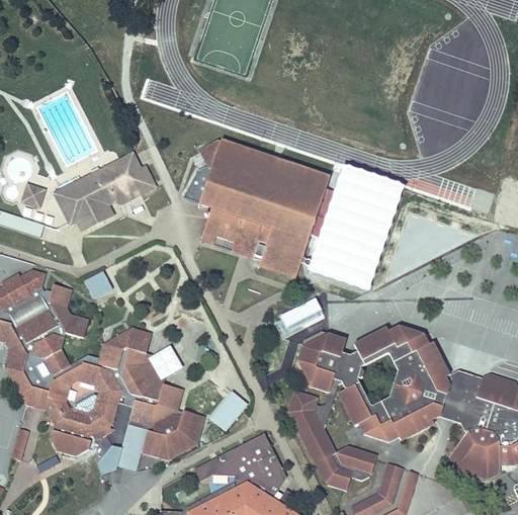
[(206,152),(201,155),(208,168),(210,168),(199,202),(211,206),(201,239),(213,243),(217,235),(234,241),(232,249),(238,251),(242,249),(248,250),(249,254),(254,256),(254,255),(261,257),(258,264),(295,275),(310,232),(326,185),(329,176),(221,141),(219,140),(203,147),(206,152)]
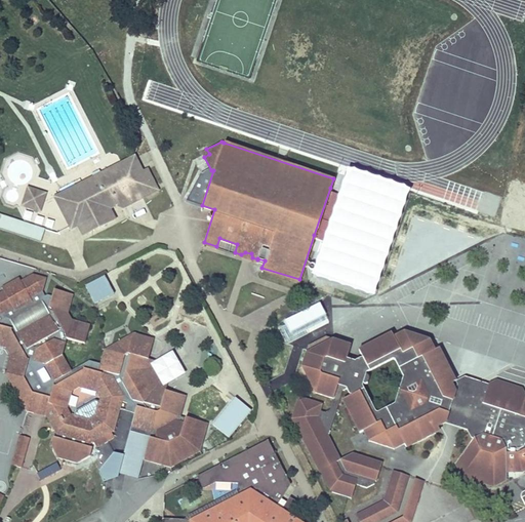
[(121,159),(54,194),(71,226),(78,223),(84,233),(115,216),(110,207),(118,203),(124,205),(159,187),(149,166),(145,168),(135,152),(121,159)]
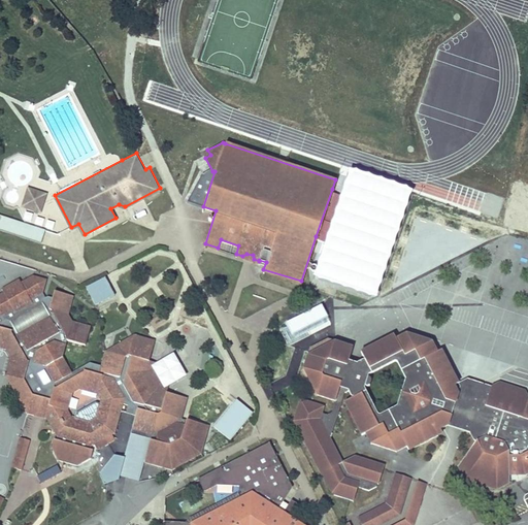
[(23,204),(30,206),(33,197),(43,200),(46,191),(28,185),(23,204)]
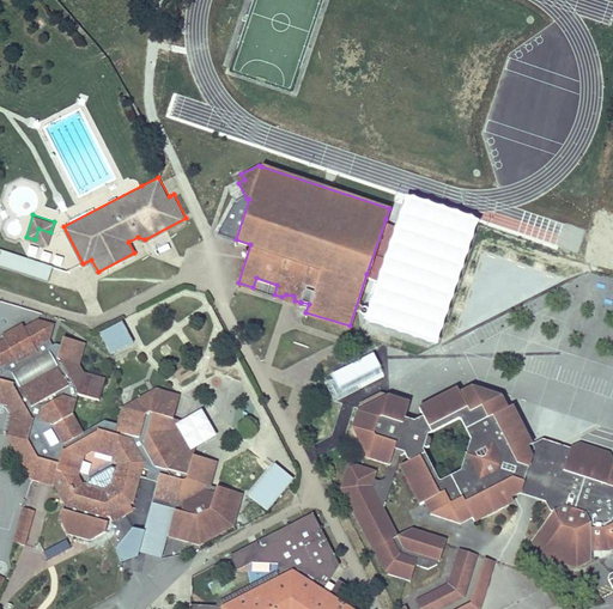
[(386,219),(366,274),(378,278),(396,223),(386,219)]
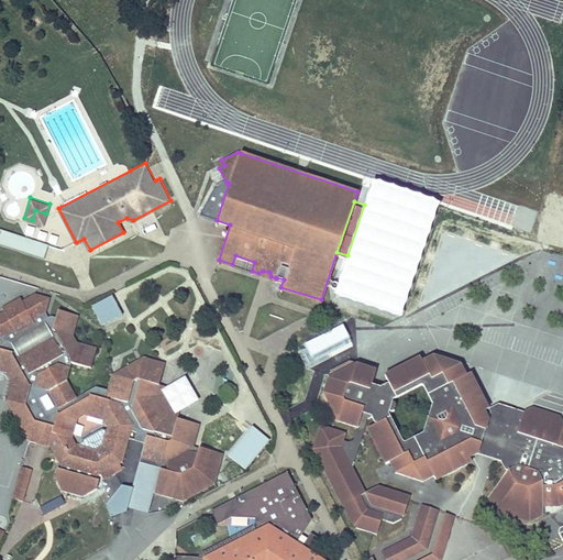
[(35,210),(32,220),(43,223),(46,213),(35,210)]
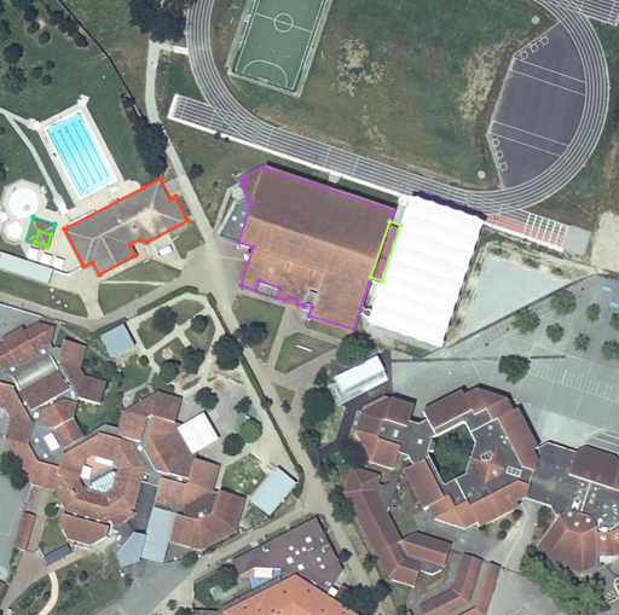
[(0,248),(0,264),(48,280),(53,266),(28,257),(0,248)]
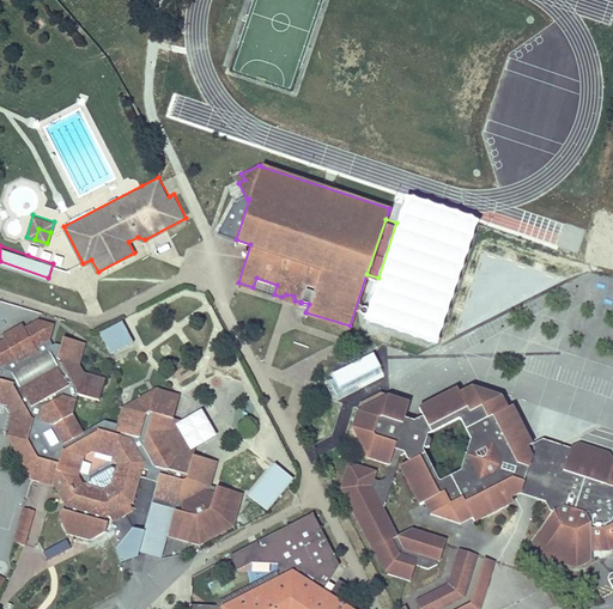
[(256,278),(253,287),(274,294),(277,285),(256,278)]
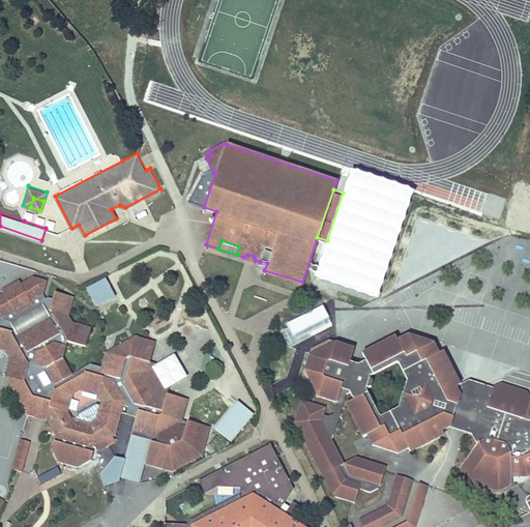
[(72,392),(71,372),(62,355),(66,339),(84,344),(90,325),(72,320),(68,313),(72,295),(54,290),(52,297),(47,295),(45,297),(41,292),(46,279),(32,274),(21,282),(19,279),(1,288),(3,291),(0,292),(0,346),(5,348),(9,356),(5,374),(23,378),(32,393),(26,412),(32,414),(38,411),(39,407),(48,409),(46,417),(67,409),(72,392)]
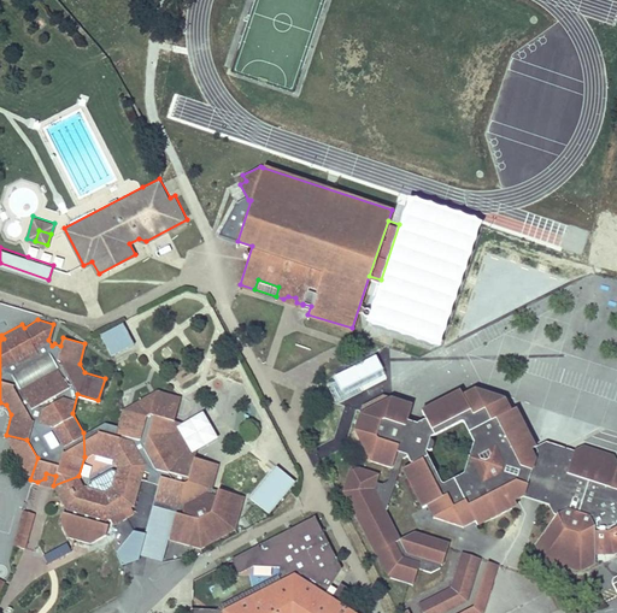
[(124,319),(101,332),(112,353),(136,341),(124,319)]
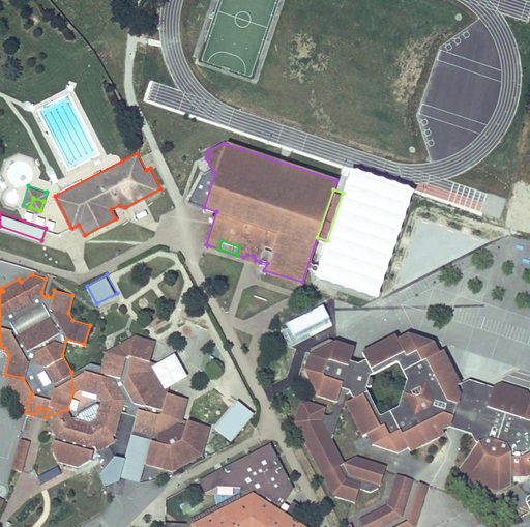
[(343,400),(345,401),(362,434),(365,432),(372,442),(398,450),(408,445),(410,449),(443,432),(441,428),(440,426),(450,420),(454,408),(460,392),(455,384),(460,382),(442,350),(438,352),(433,341),(408,332),(396,339),(394,334),(361,351),(365,358),(358,362),(349,360),(352,347),(335,342),(308,355),(302,375),(311,391),(336,399),(332,411),(326,414),(322,412),(324,405),(300,398),(293,419),(331,493),(353,500),(358,487),(359,482),(363,484),(362,488),(370,490),(376,487),(377,482),(379,484),(384,464),(355,455),(343,461),(330,437),(343,400)]
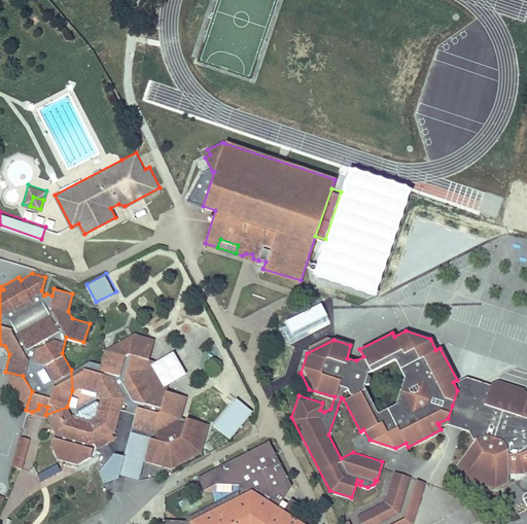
[(88,360),(71,370),(72,390),(79,386),(96,391),(99,397),(95,414),(89,419),(71,414),(67,407),(45,415),(57,433),(57,437),(54,435),(51,445),(59,457),(77,462),(90,455),(93,446),(90,445),(90,443),(114,429),(121,400),(143,459),(171,466),(200,452),(208,422),(186,416),(185,418),(184,422),(174,419),(175,415),(180,416),(186,395),(166,389),(164,394),(151,391),(139,369),(143,356),(147,358),(153,338),(133,332),(104,348),(100,363),(88,360)]
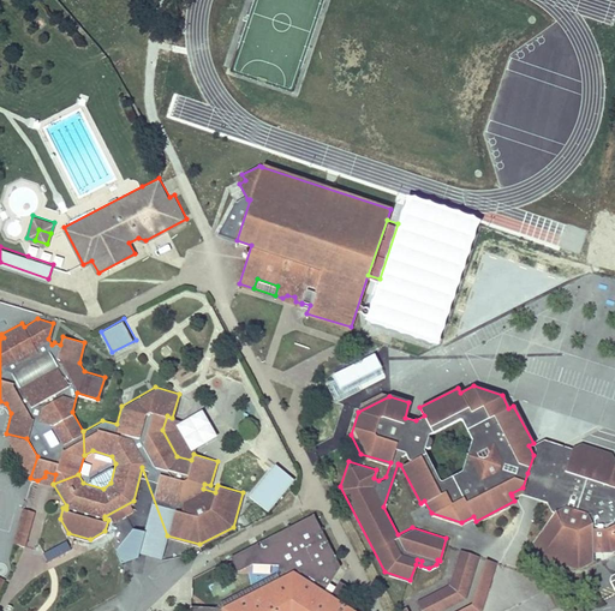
[(202,407),(184,418),(198,445),(218,435),(202,407)]
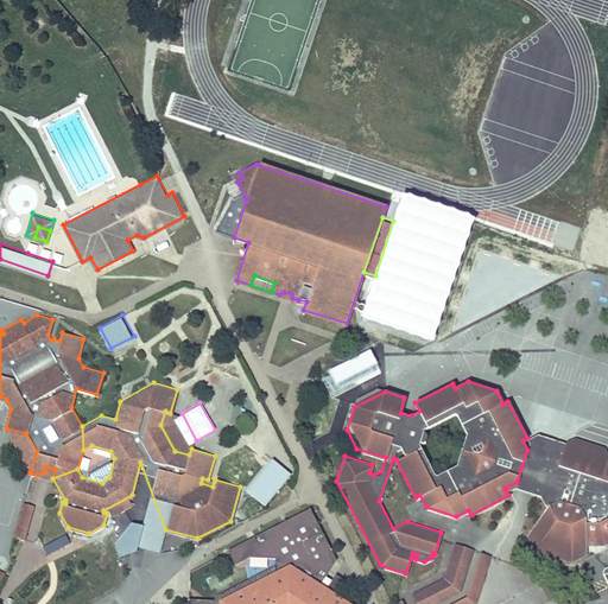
[(170,413),(165,411),(160,425),(175,451),(189,455),(191,449),(194,442),(185,439),(176,424),(178,415),(170,413)]
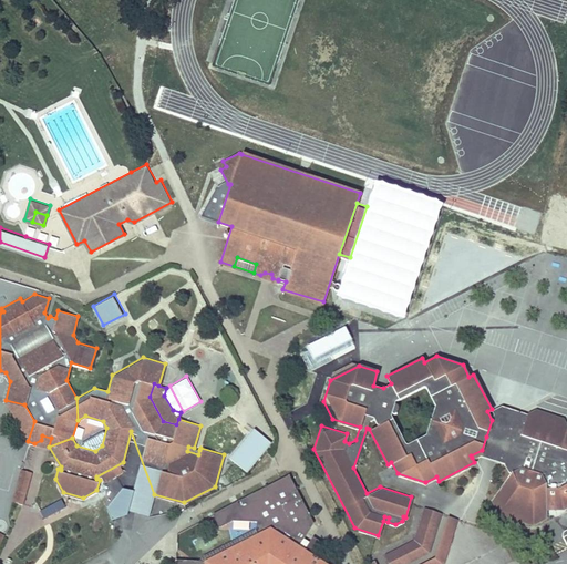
[(24,404),(6,400),(28,441),(34,421),(24,404)]
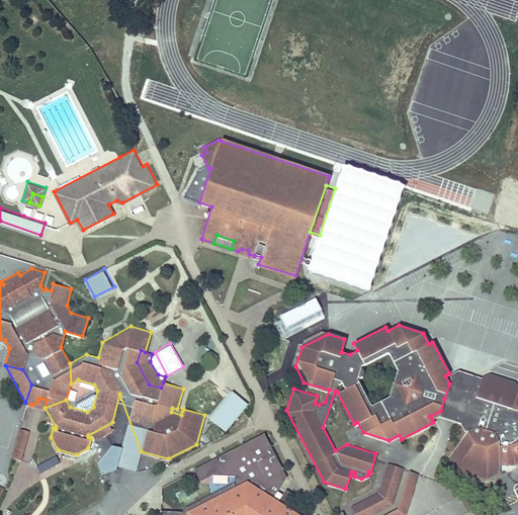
[(457,369),(449,373),(445,375),(449,383),(444,399),(461,404),(465,392),(475,381),(480,382),(482,377),(457,369)]
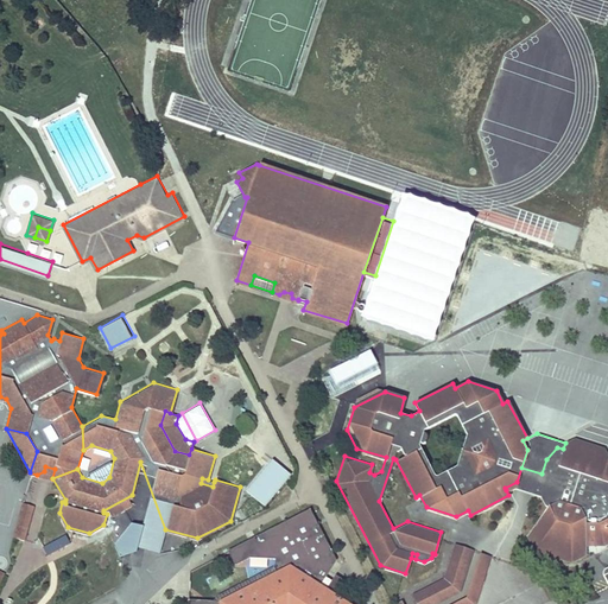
[(561,557),(571,559),(584,552),(584,541),(605,542),(607,540),(607,456),(603,447),(575,439),(565,443),(563,449),(557,447),(546,459),(542,474),(521,468),(517,482),(542,489),(540,494),(544,501),(549,504),(527,534),(536,548),(545,552),(548,557),(553,559),(561,557)]
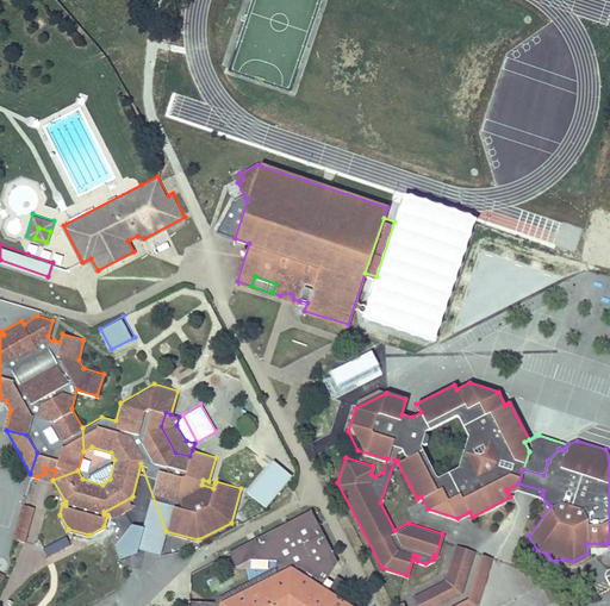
[(293,474),(274,458),(247,491),(266,506),(293,474)]
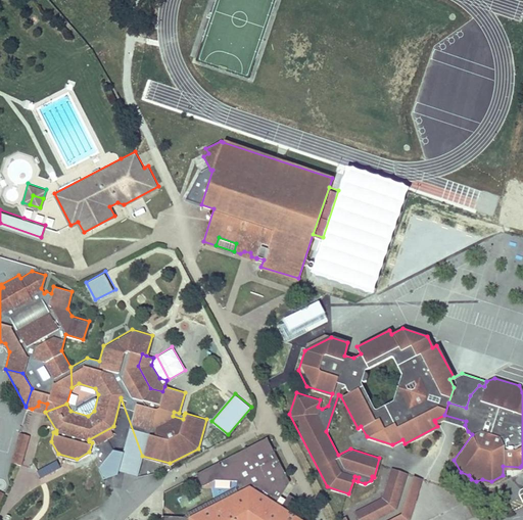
[(38,406),(32,409),(45,412),(47,404),(39,402),(38,406)]
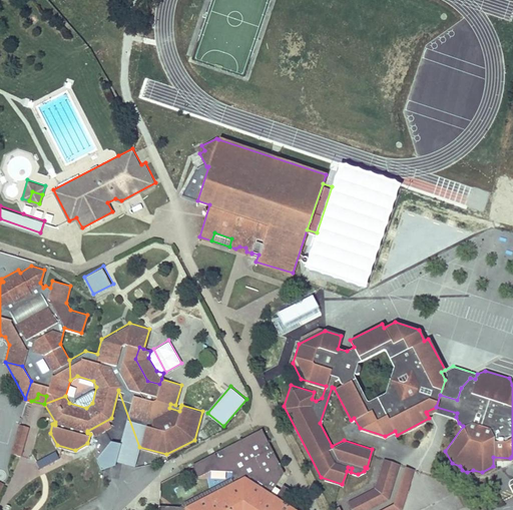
[(426,412),(427,414),(434,411),(456,417),(457,413),(436,407),(426,412)]
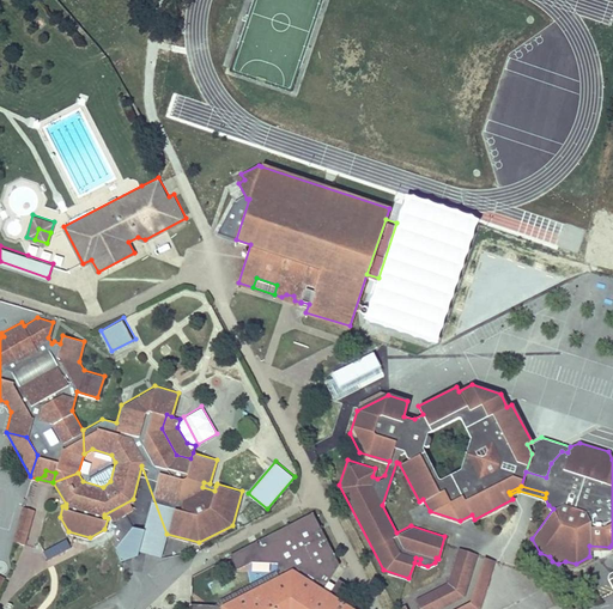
[(23,505),(12,540),(23,542),(34,507),(23,505)]
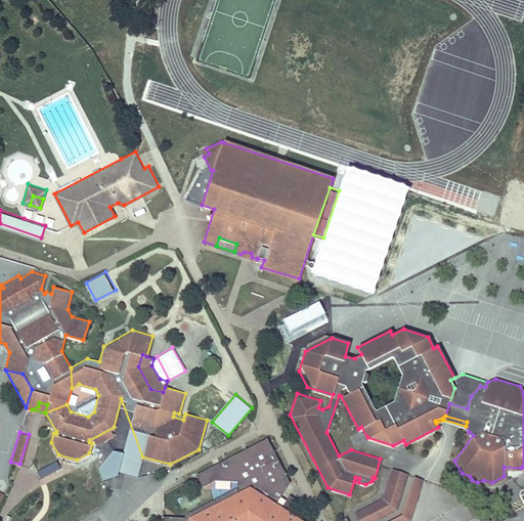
[(267,439),(210,469),(216,481),(238,480),(237,486),(235,487),(237,492),(249,486),(274,503),(290,482),(267,439)]
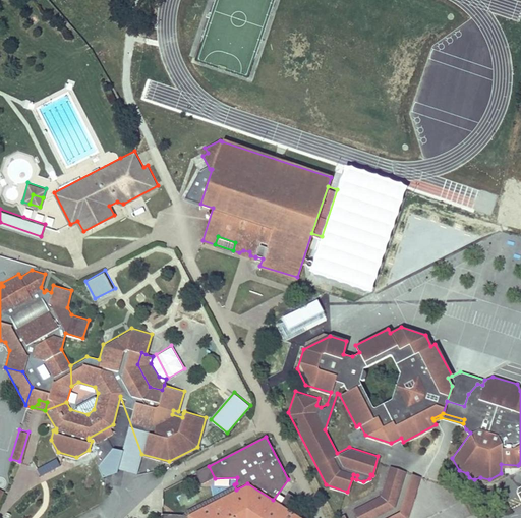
[(215,478),(209,466),(196,472),(203,484),(215,478)]
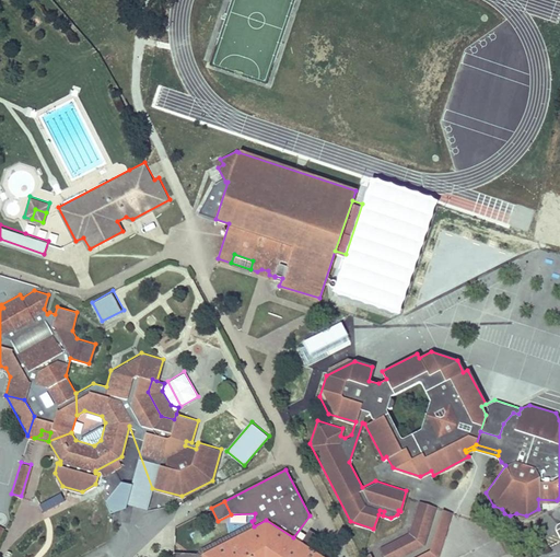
[(408,532),(380,547),(384,556),(395,556),(422,544),(434,507),(418,501),(408,532)]
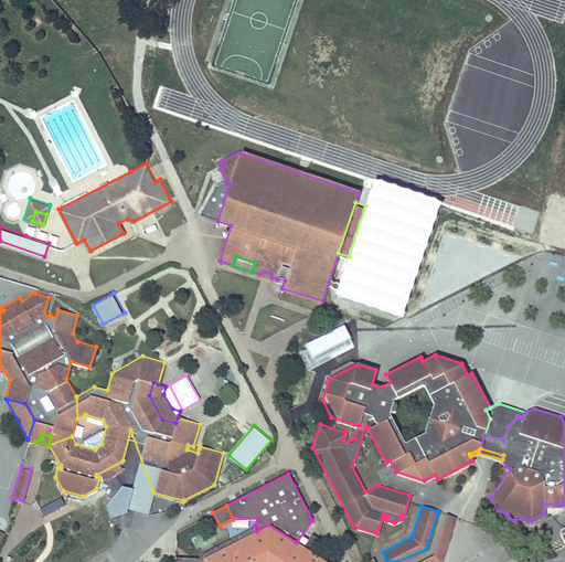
[(373,561),(372,558),(364,561),(438,561),(443,560),(458,516),(448,512),(434,553),(417,561),(373,561)]
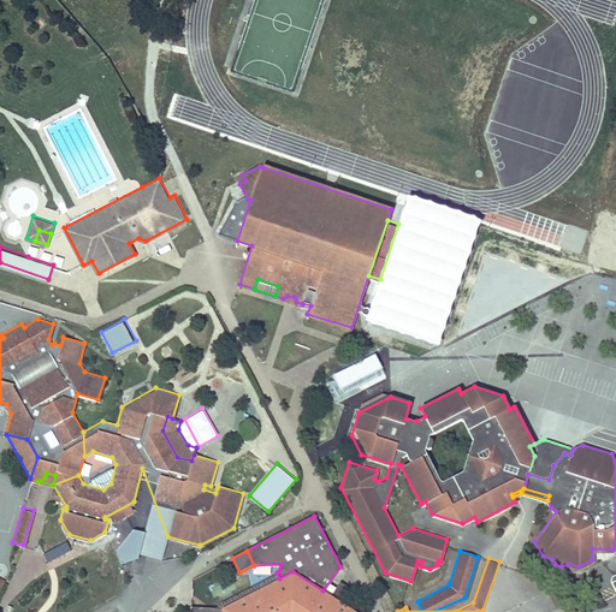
[(355,611),(338,601),(329,595),(323,590),(292,571),(279,578),(223,607),(221,607),(221,611),(355,611)]
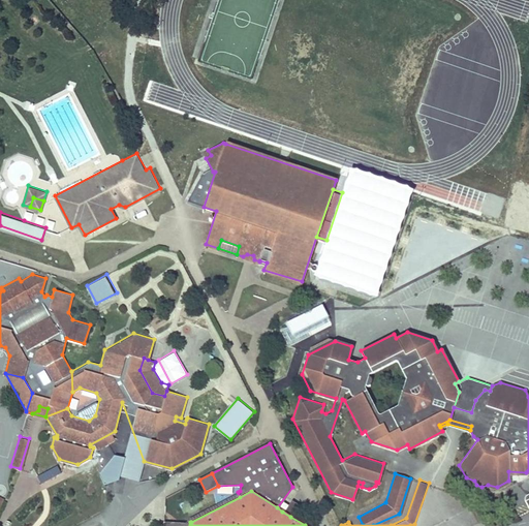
[(190,516),(189,519),(191,522),(240,497),(238,492),(190,516)]
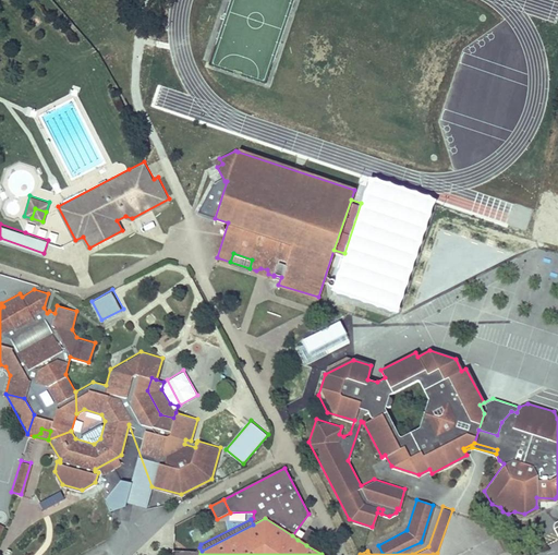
[(298,540),(306,545),(315,532),(306,527),(298,540)]
